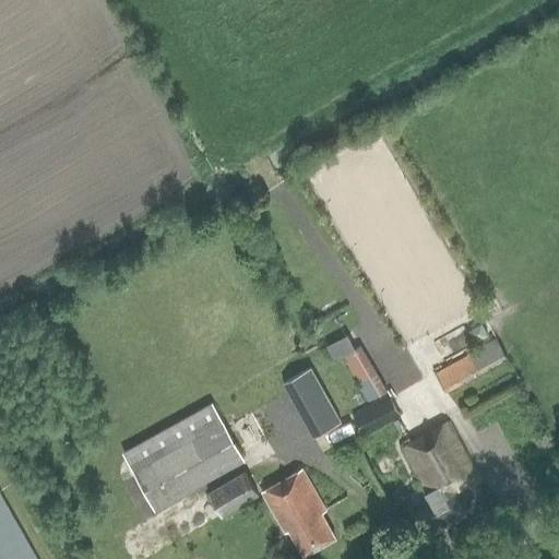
[(470,332),(476,343),(488,336),(482,325),(470,332)]
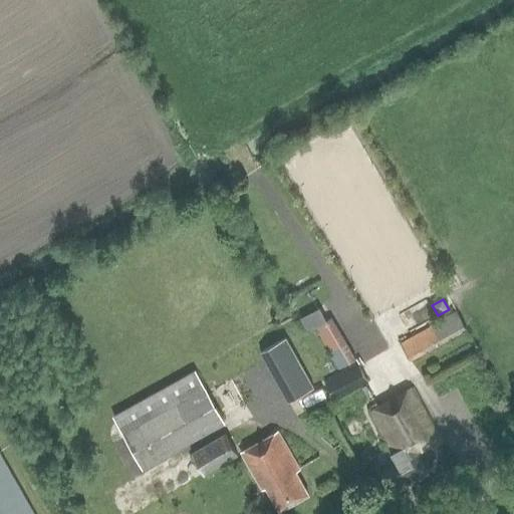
[(314,326),(325,320),(318,307),(299,317),(306,331),(314,326)]
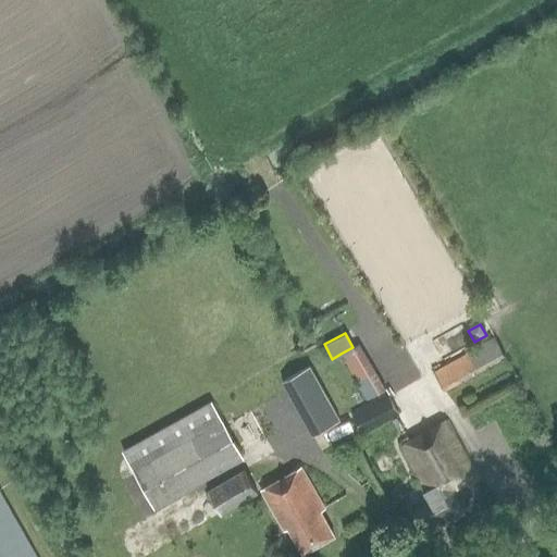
[(443,391),(504,357),(494,337),(432,371),(443,391)]
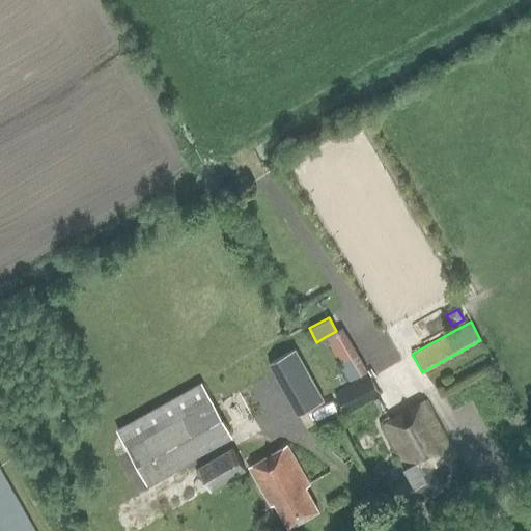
[(336,331),(325,337),(339,364),(357,355),(342,328),(336,331)]
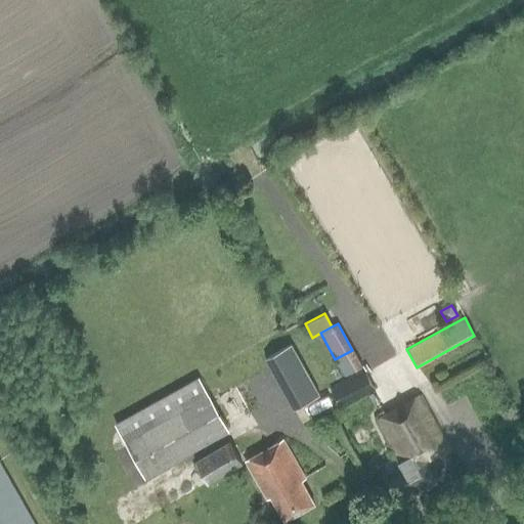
[(362,367),(352,350),(335,359),(345,377),(362,367)]
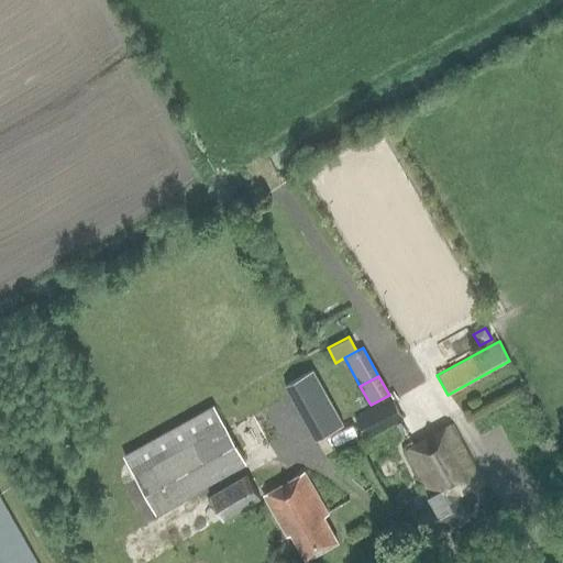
[(293,397),(300,410),(322,398),(313,385),(293,397)]
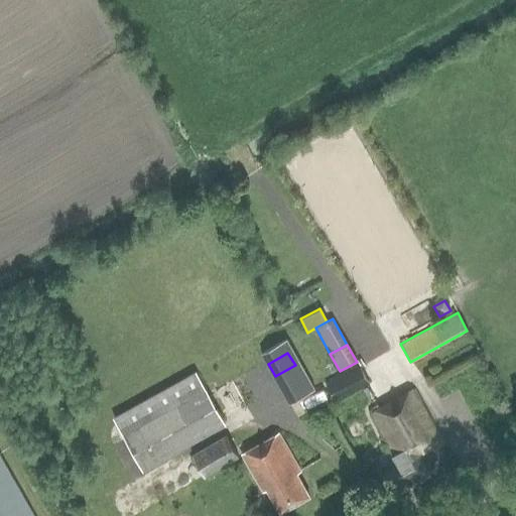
[(336,401),(370,383),(360,364),(326,381),(336,401)]
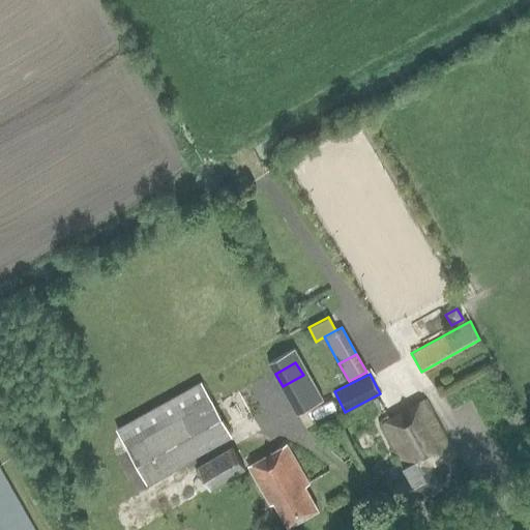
[(303,375),(283,386),(308,432),(329,420),(303,375)]
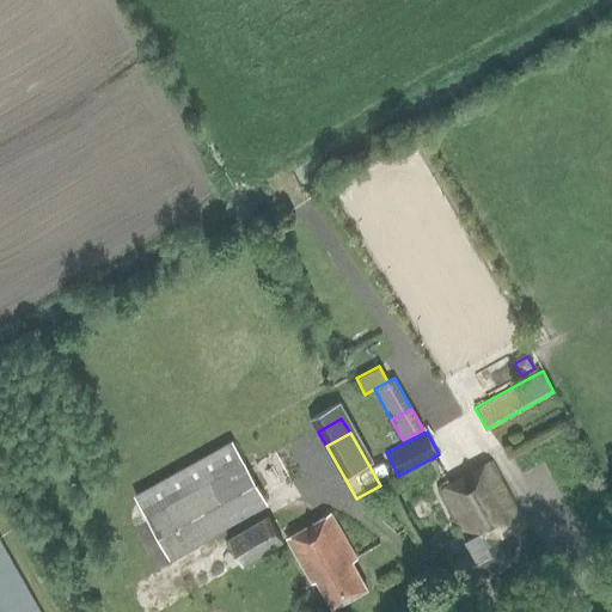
[(392,433),(385,436),(390,444),(396,440),(392,433)]
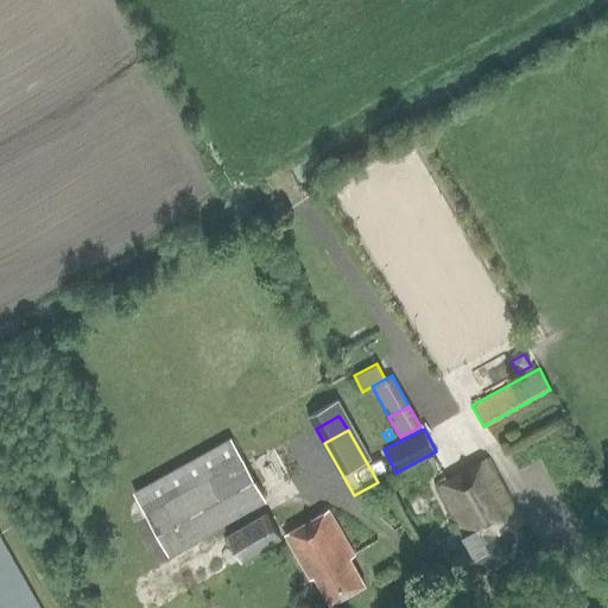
[(264,499),(242,460),(230,437),(133,491),(168,552),(264,499)]
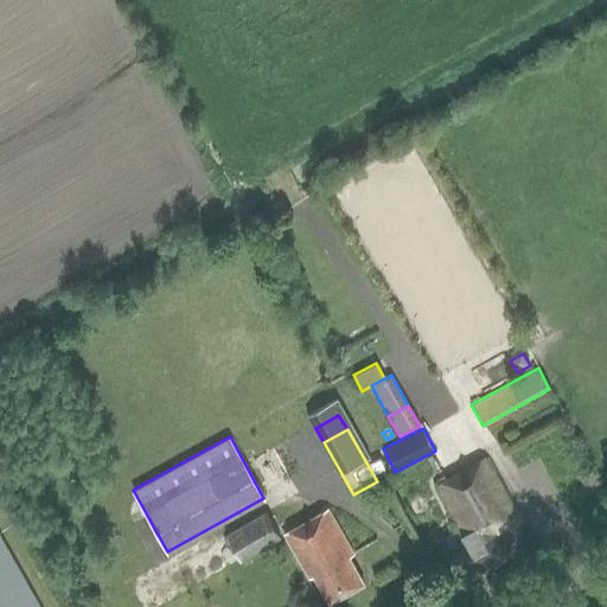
[(494,536),(522,522),(486,457),(446,480),(443,475),(438,479),(440,483),(436,485),(462,535),(464,535),(470,547),(448,557),(458,576),(485,561),(489,567),(506,557),(494,536)]
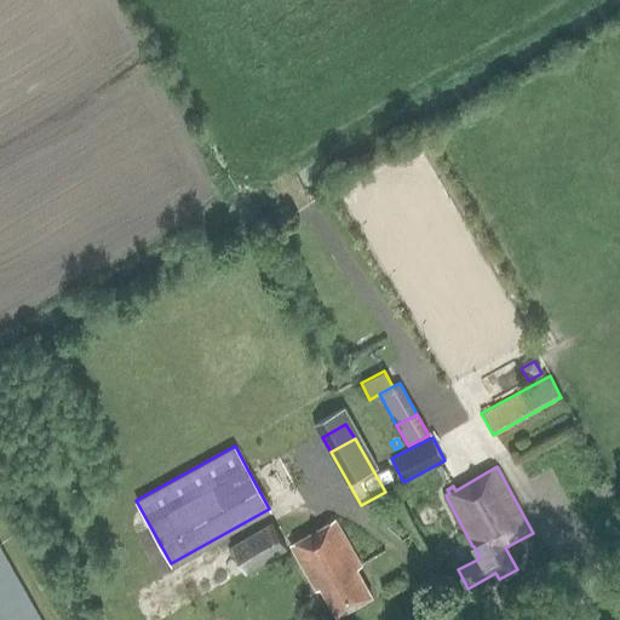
[(337,615),(372,596),(356,568),(360,566),(334,521),(291,546),(316,591),(321,589),(337,615)]
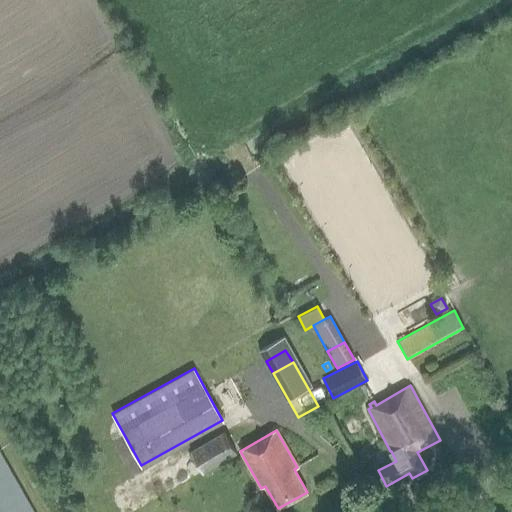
[(203,473),(236,453),(224,432),(190,452),(203,473)]
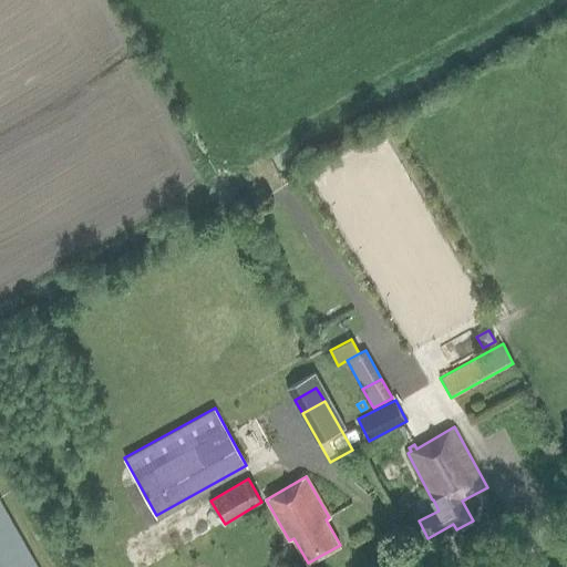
[(0,566),(35,566),(0,503),(0,566)]
